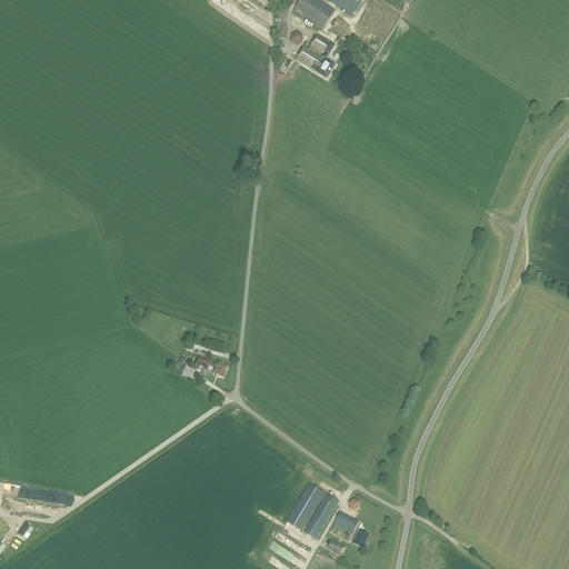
[(300,0),(293,12),(322,31),(336,10),(318,0),(300,0)]
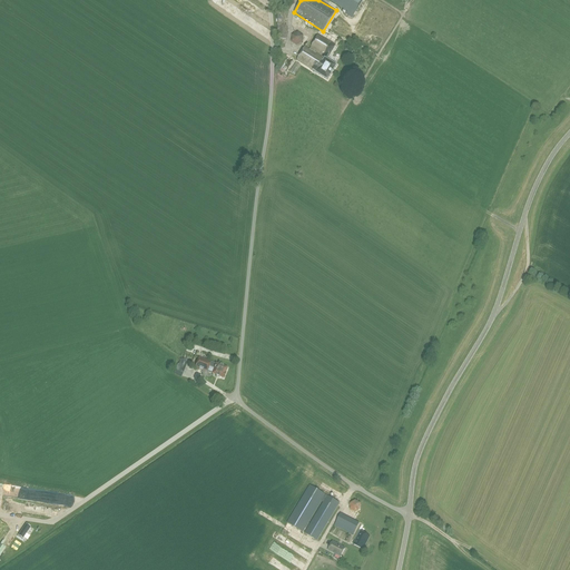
[(352,19),(363,0),(330,0),(347,11),(346,13),(346,15),(352,19)]
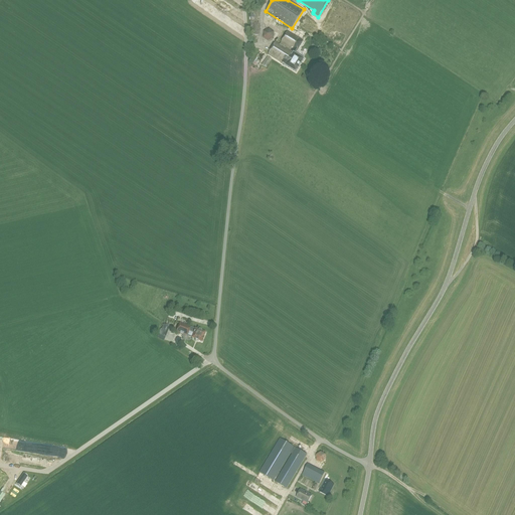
[(258,9),(250,9),(251,36),(260,35),(260,23),(258,23),(258,9)]
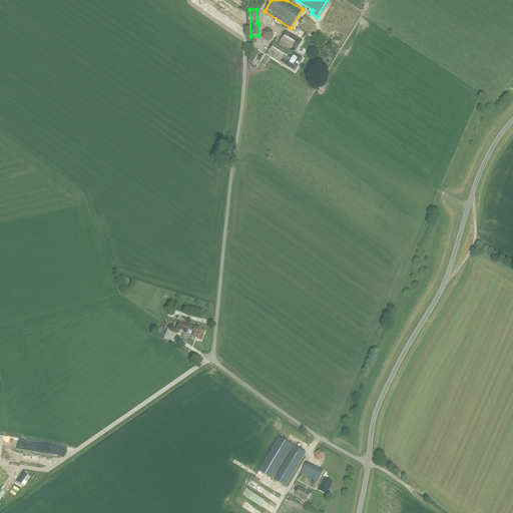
[(262,37),(267,40),(272,38),(273,32),(268,29),(263,31),(262,37)]
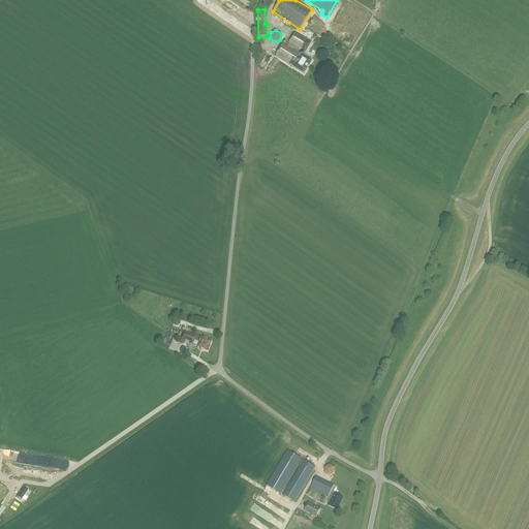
[(289,65),(293,67),(293,68),(304,74),(312,61),(304,56),(312,42),(296,32),(287,45),(283,43),(275,57),(289,65)]
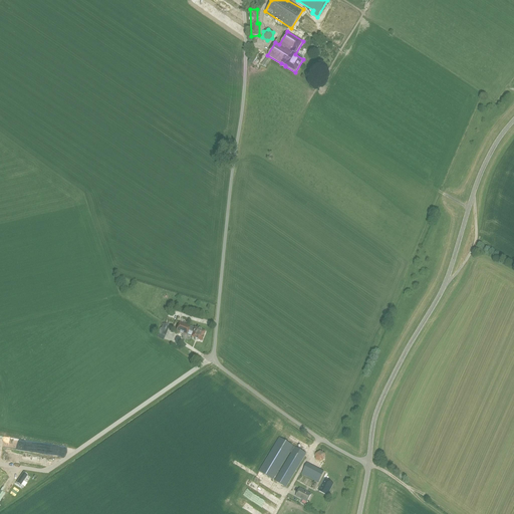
[(267,56),(261,64),(266,67),(269,61),(271,59),(267,56)]
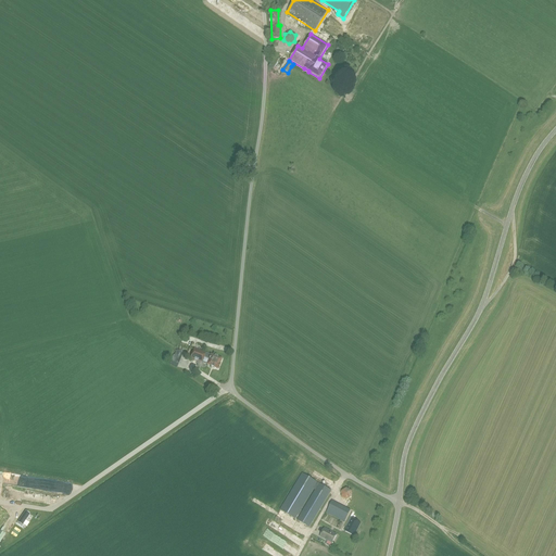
[(222,359),(211,355),(205,353),(194,349),(190,358),(202,363),(203,357),(209,359),(206,365),(217,369),(222,359)]
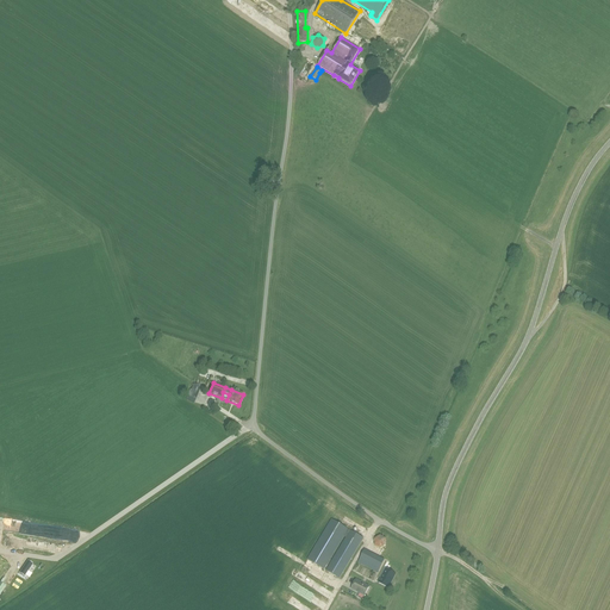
[(195,400),(200,387),(193,384),(192,390),(190,390),(187,396),(188,396),(188,397),(195,400)]
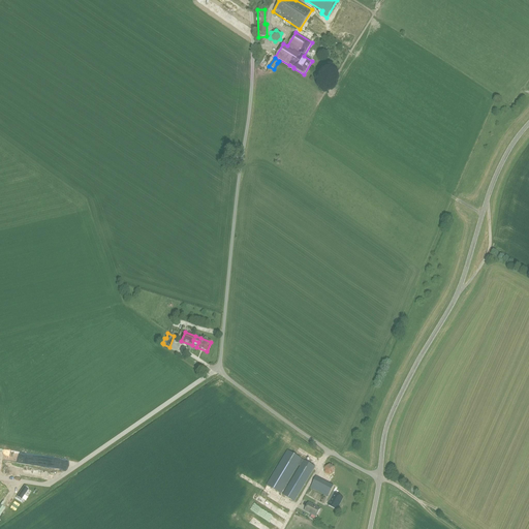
[(301,455),(304,452),(299,445),(294,449),(301,455)]
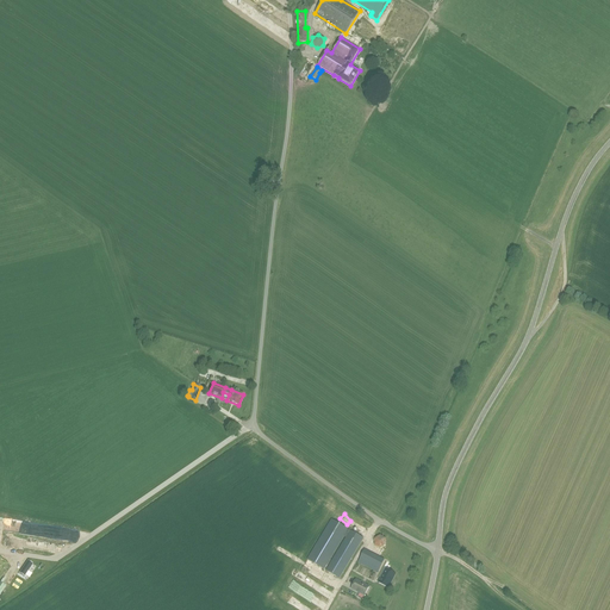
[(348,529),(331,520),(307,560),(324,570),(344,536),(346,537),(325,571),(340,579),(363,539),(350,530),(348,529)]
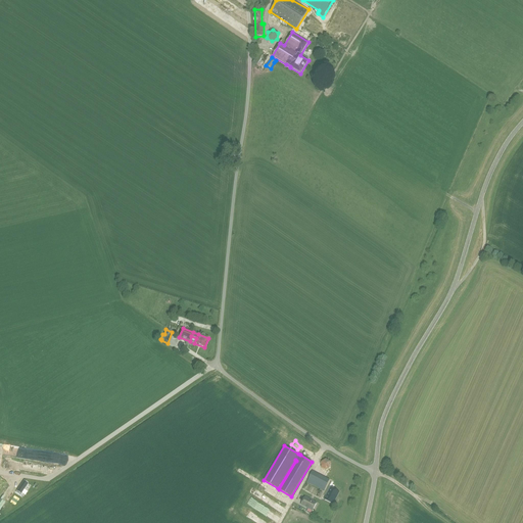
[(320,458),(320,468),(328,468),(329,459),(320,458)]
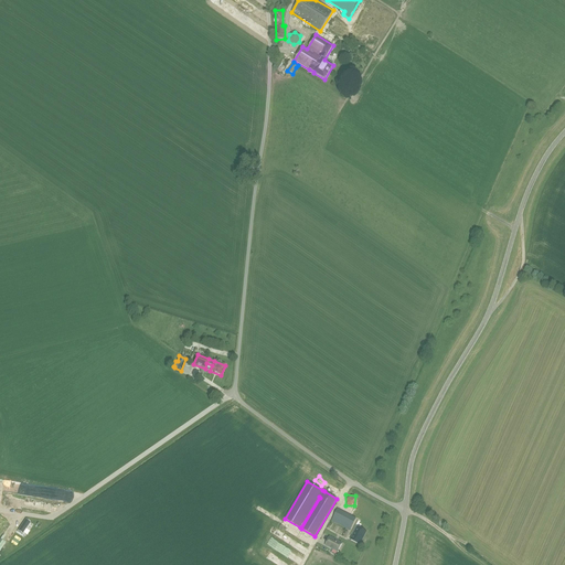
[(355,520),(337,510),(331,521),(350,530),(355,520)]
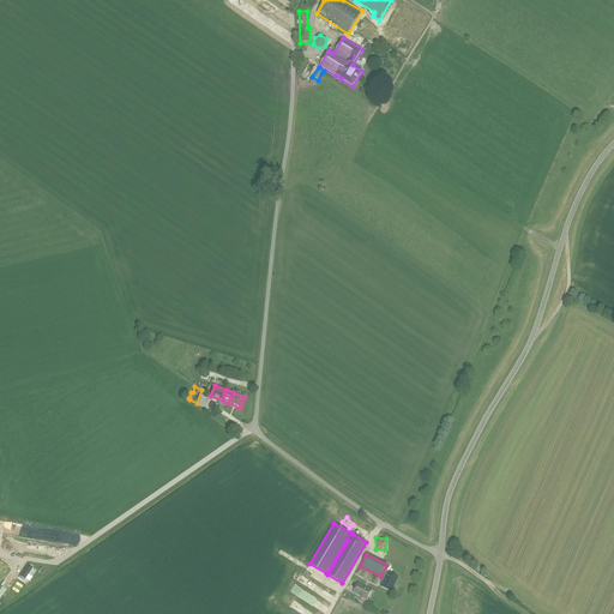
[(19,577),(24,579),(32,567),(28,565),(19,577)]
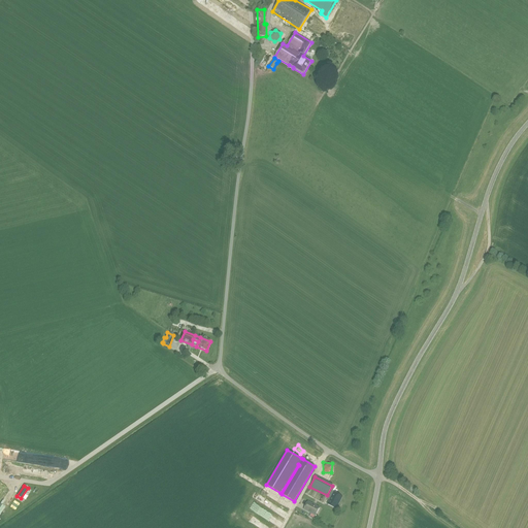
[(336,508),(342,496),(334,492),(328,504),(336,508)]
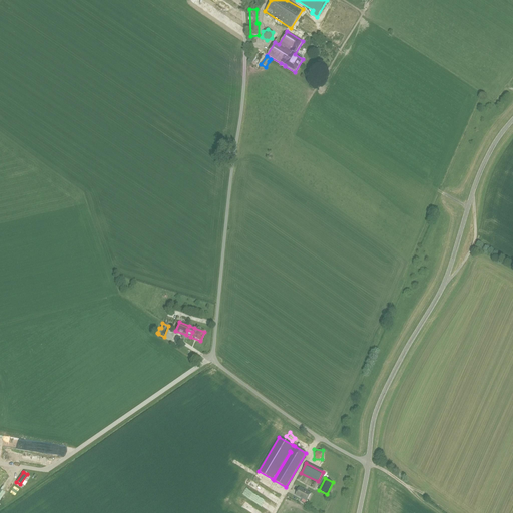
[(251,498),(254,494),(248,490),(247,491),(243,488),(241,492),(251,498)]
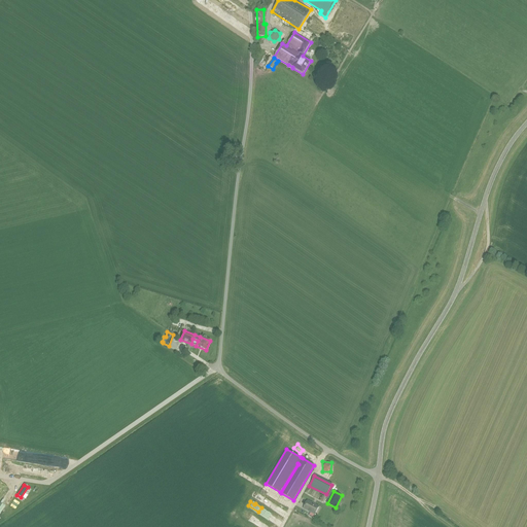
[(315,515),(319,507),(308,501),(304,508),(315,515)]
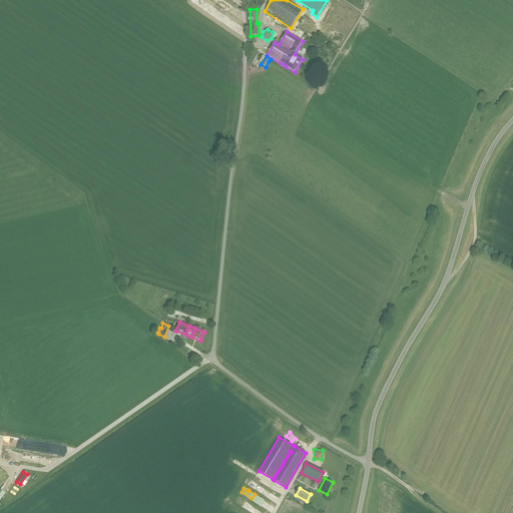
[(249,511),(253,506),(244,500),(240,505),(249,511)]
